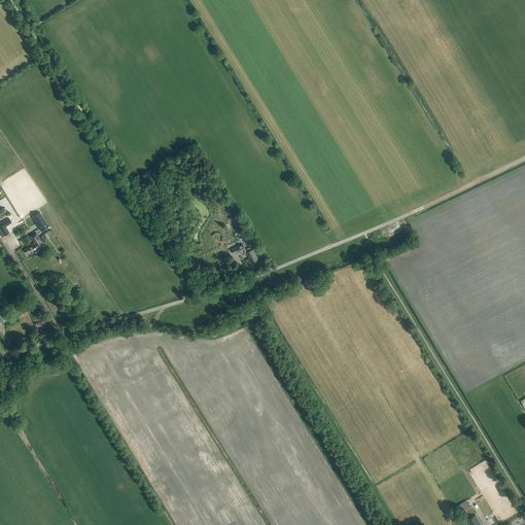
[(39,230),(46,224),(37,210),(30,215),(39,230)]
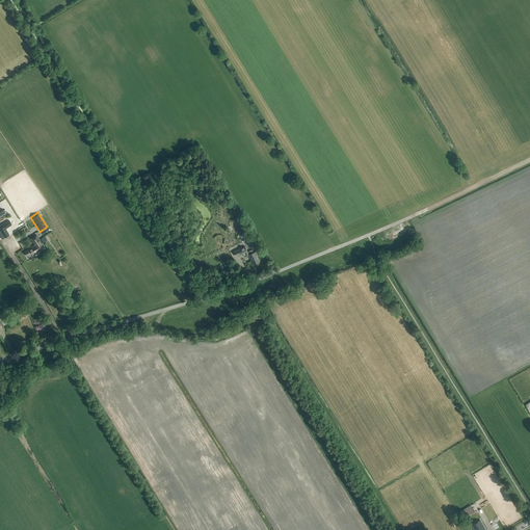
[(9,223),(6,218),(0,222),(0,232),(2,236),(7,233),(3,227),(9,223)]
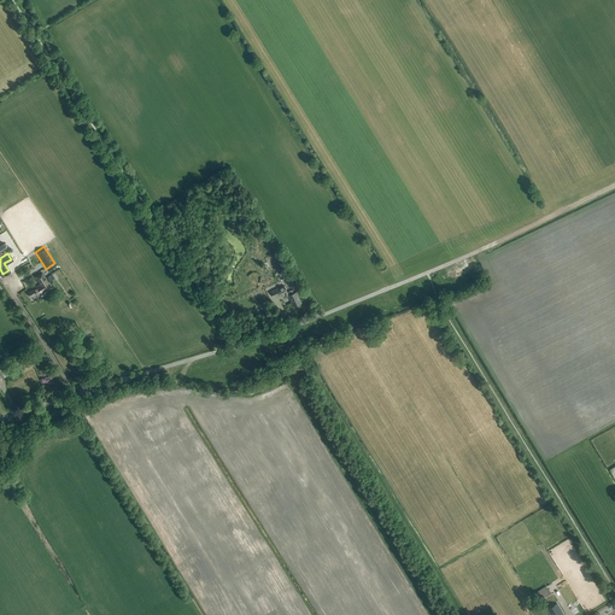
[(281,279),(288,275),(285,268),(277,271),(281,279)]
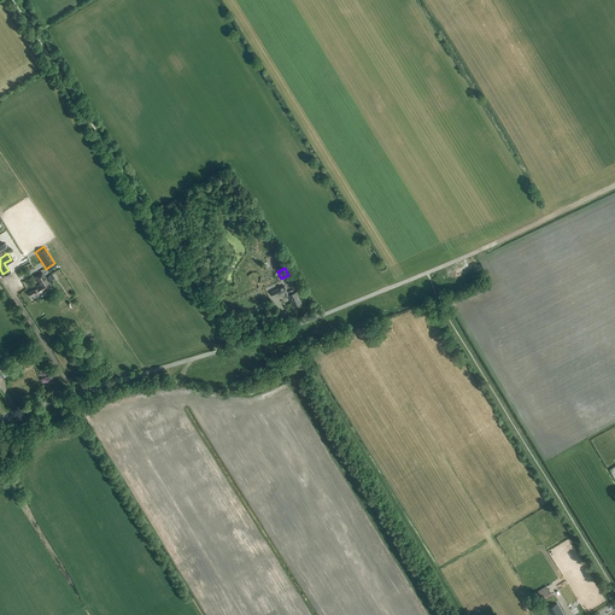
[(35,294),(48,286),(39,270),(33,274),(37,282),(33,286),(27,291),(29,296),(34,292),(35,294)]
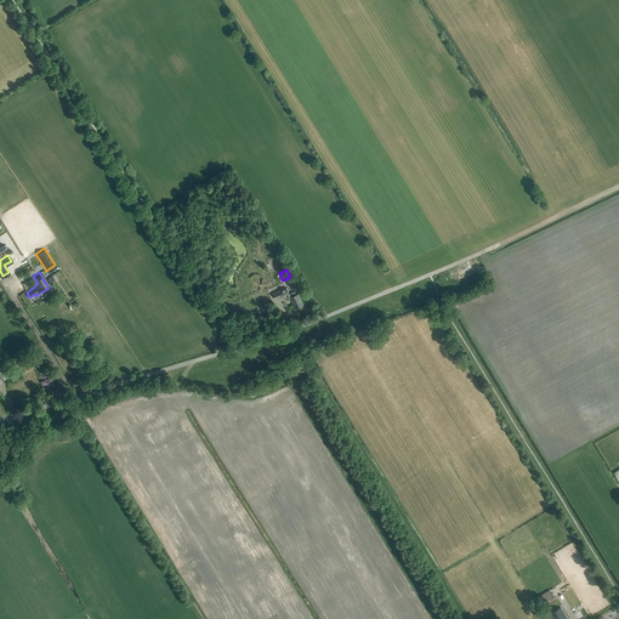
[(273,297),(287,291),(284,285),(271,291),(273,297)]
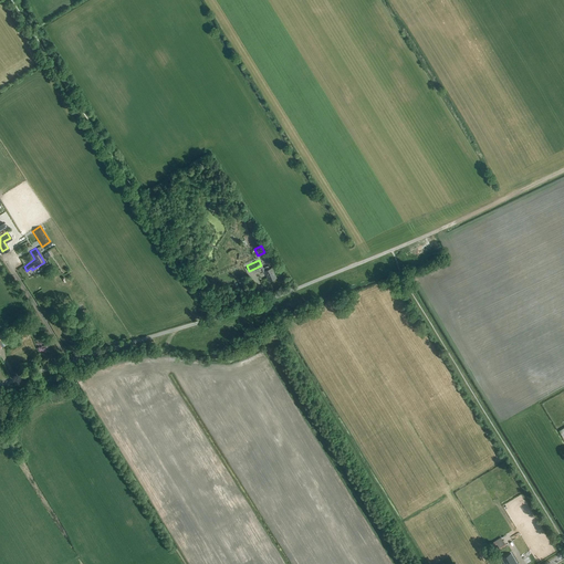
[(267,268),(265,264),(260,267),(261,270),(262,270),(268,280),(274,277),(270,265),(267,268)]
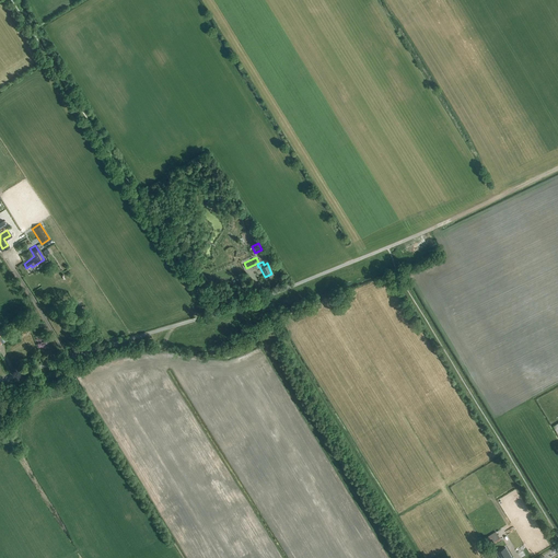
[(26,322),(24,318),(14,325),(20,334),(33,325),(30,320),(26,322)]
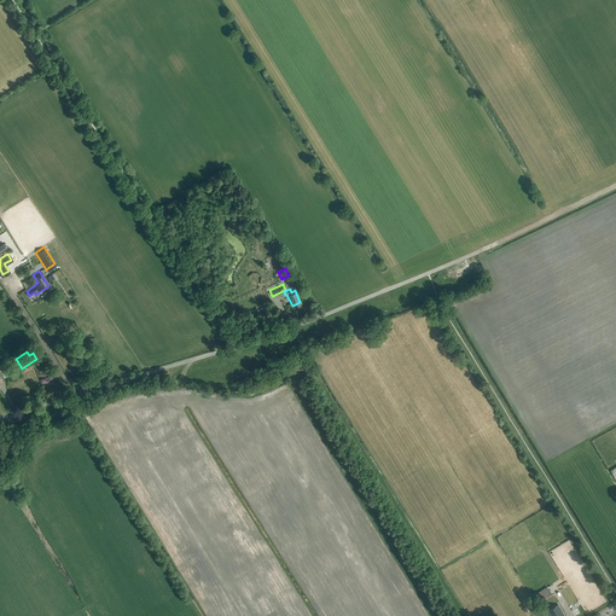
[(546,581),(547,585),(553,593),(559,590),(551,577),(546,581)]
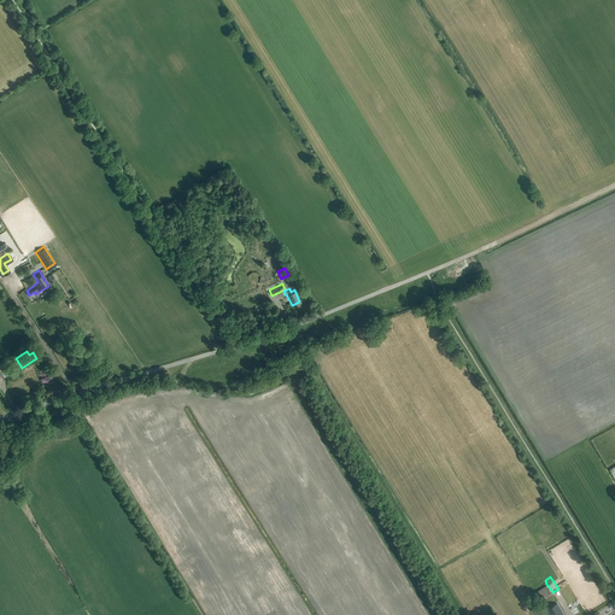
[(544,584),(534,590),(540,598),(550,592),(544,584)]
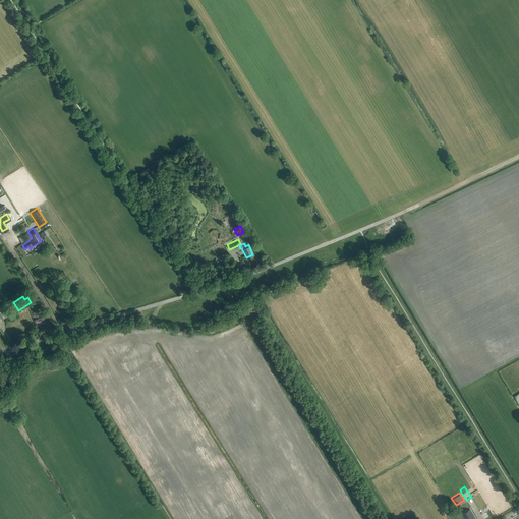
[(461,512),(460,513),(463,518),(471,518),(474,517),(468,508),(462,511),(462,510),(461,511),(461,512)]
